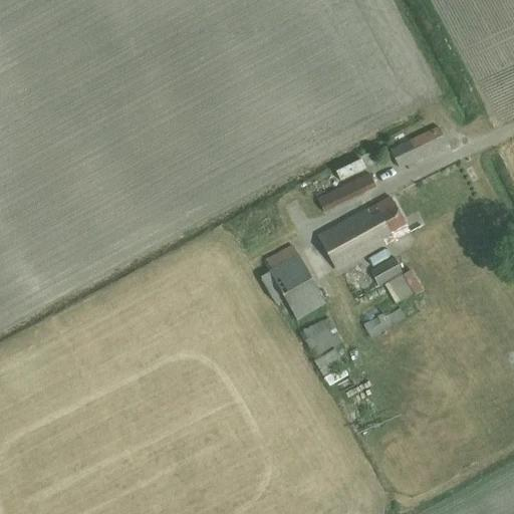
[(390,151),(400,171),(448,147),(439,127),(390,151)]
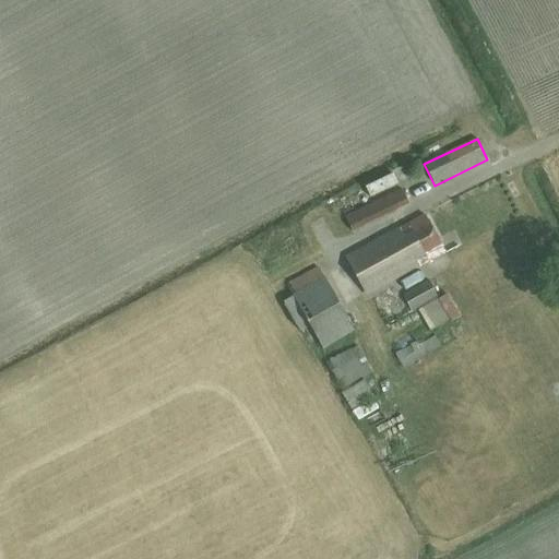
[(375,192),(402,179),(396,170),(370,183),(375,192)]
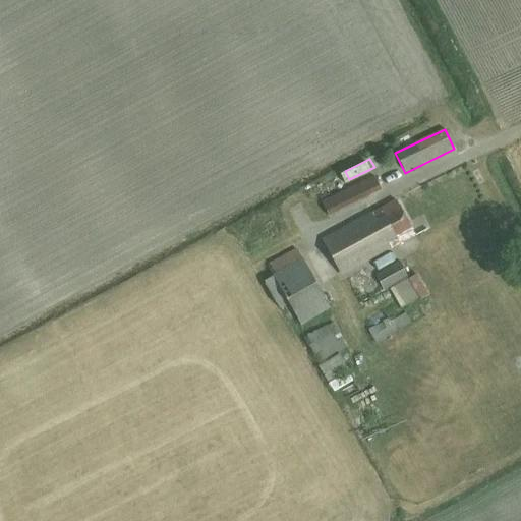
[(328,217),(382,190),(374,176),(321,203),(328,217)]
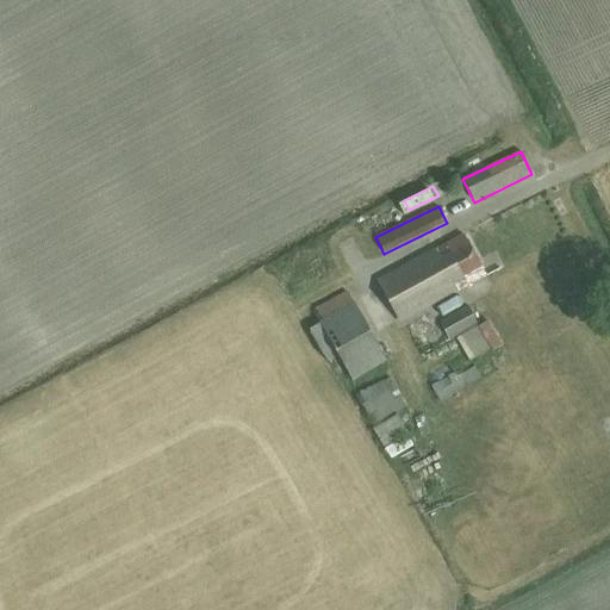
[(458,293),(486,278),(465,237),(378,282),(398,321),(456,291),(458,293)]
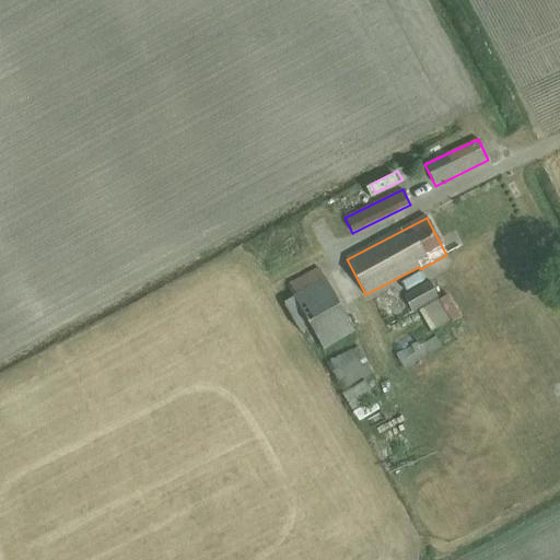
[(287,286),(293,298),(283,303),(301,334),(311,328),(324,351),(356,333),(318,267),(287,286)]
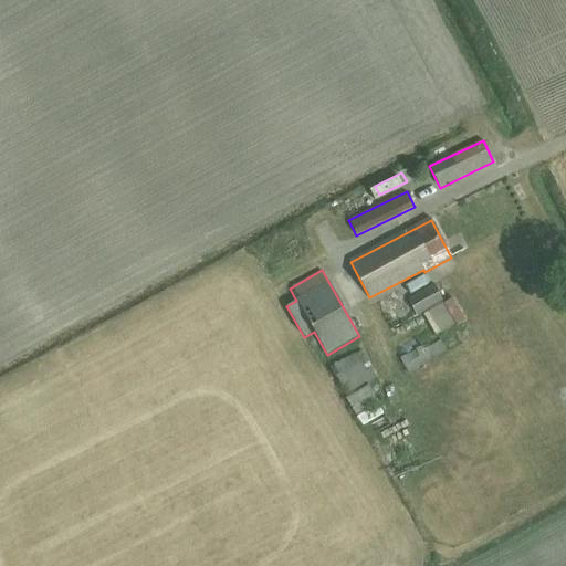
[(443,303),(435,284),(408,300),(417,316),(443,303)]
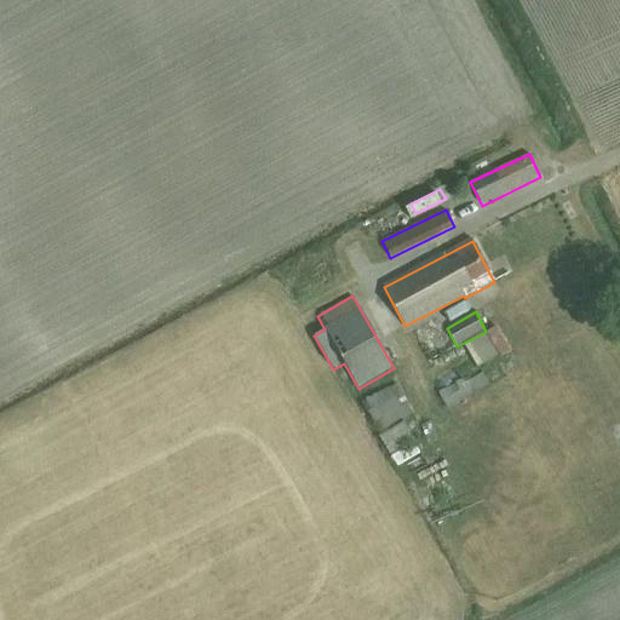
[(395,448),(402,466),(426,457),(409,414),(415,413),(406,388),(374,400),(392,448),(395,448)]
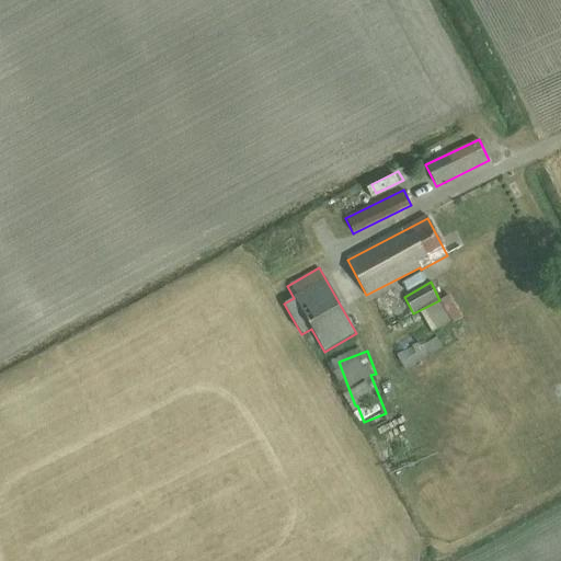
All buildings are outlined.
